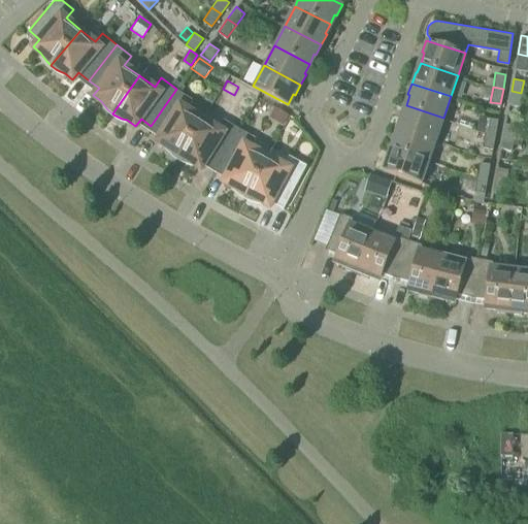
[(176,89),(151,126),(162,132),(157,140),(165,145),(168,150),(172,153),(177,157),(201,118),(186,107),(192,98),(176,89)]
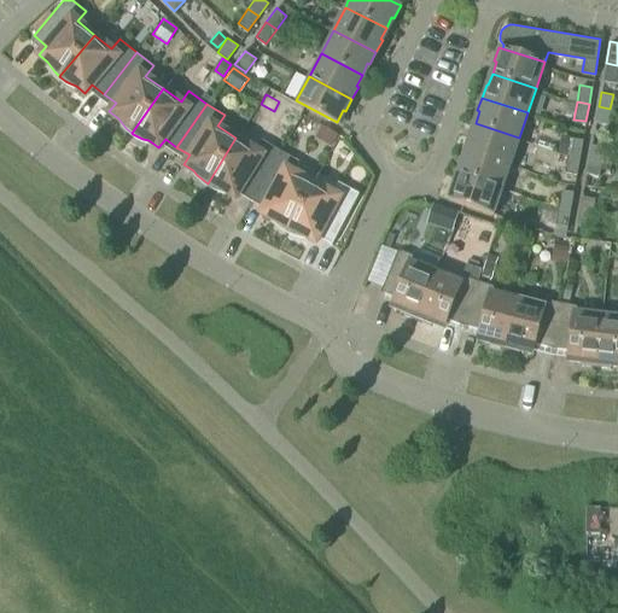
[(607,123),(610,109),(599,106),(595,121),(607,123)]
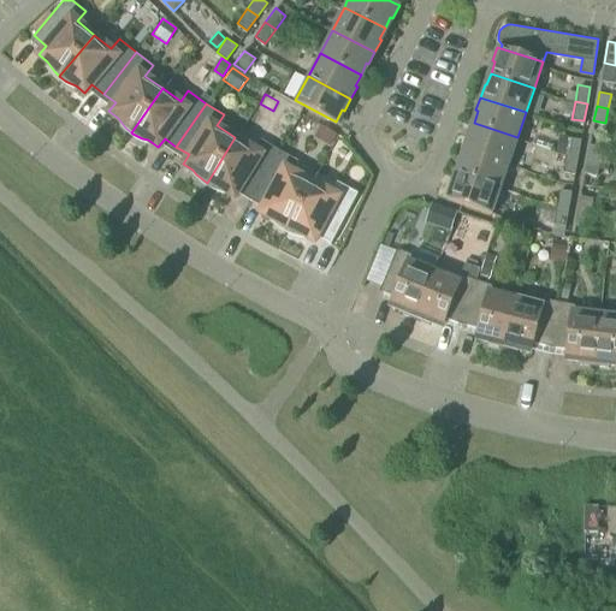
[(509,161),(517,137),(474,123),(471,134),(468,134),(463,146),(509,161)]
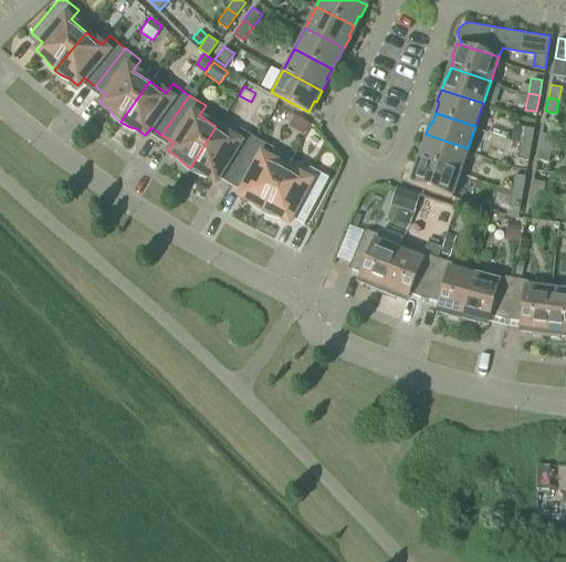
[(287,125),(304,134),(310,123),(293,114),(287,125)]
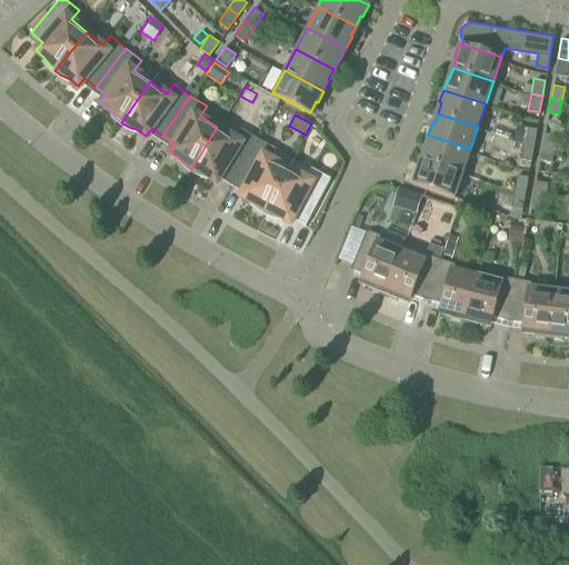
[(522,141),(533,144),(537,128),(525,126),(522,141)]
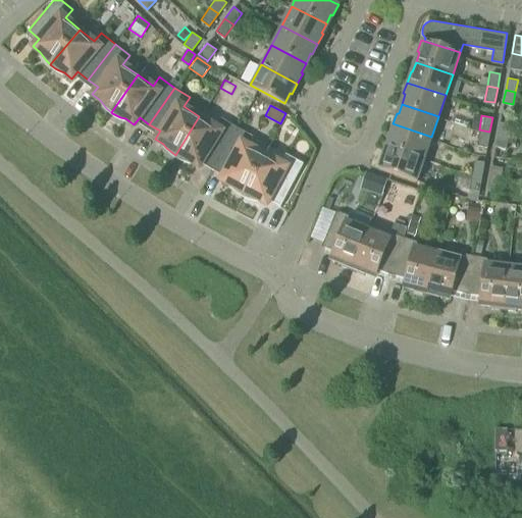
[(214,165),(237,126),(221,116),(215,126),(199,116),(175,155),(180,158),(185,160),(190,161),(199,166),(204,158),(214,165)]
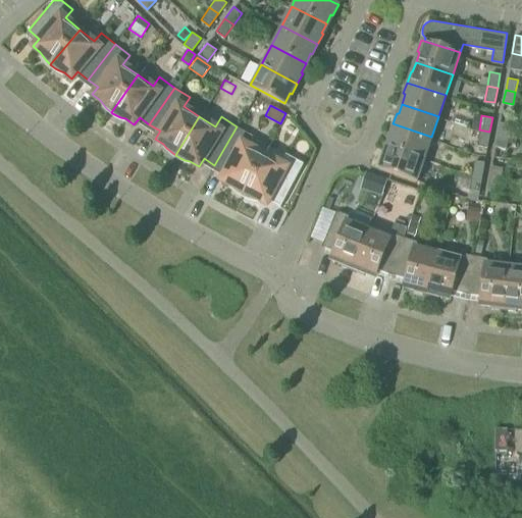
[(498,133),(508,135),(510,122),(500,121),(498,133)]
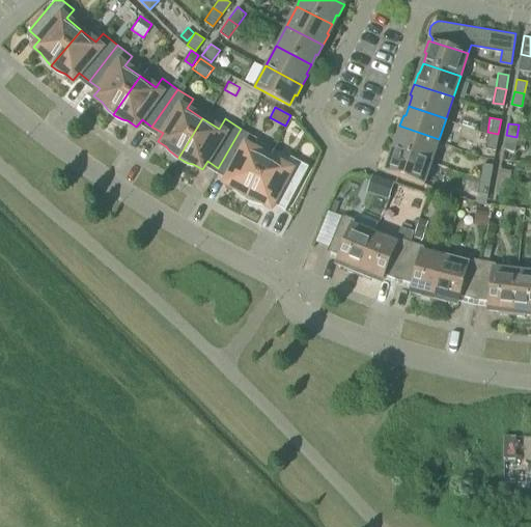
[(431,161),(439,139),(399,126),(395,137),(397,138),(394,148),(431,161)]
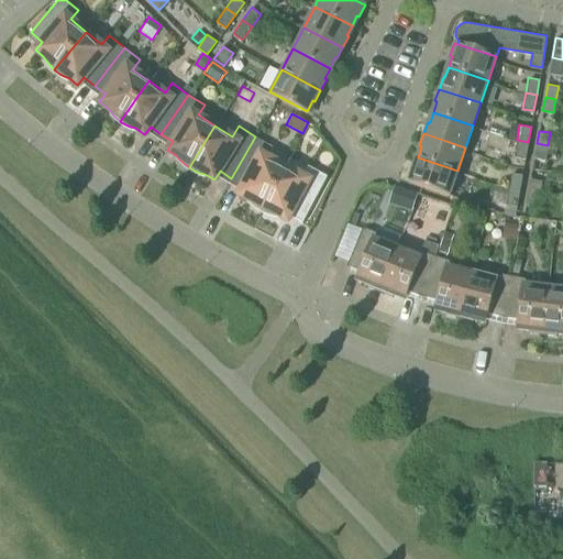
[(261,209),(284,166),(266,156),(272,145),(255,136),(231,178),(243,184),(238,193),(247,198),(251,203),(255,206),(260,208),(261,209)]
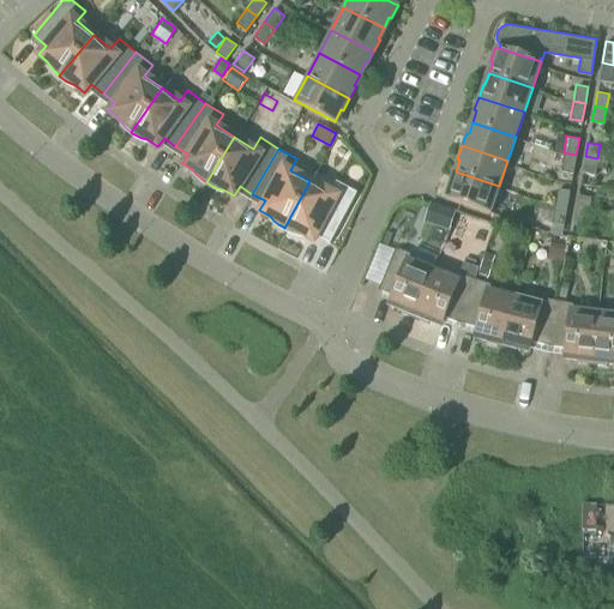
[(572,173),(576,155),(564,152),(560,170),(572,173)]
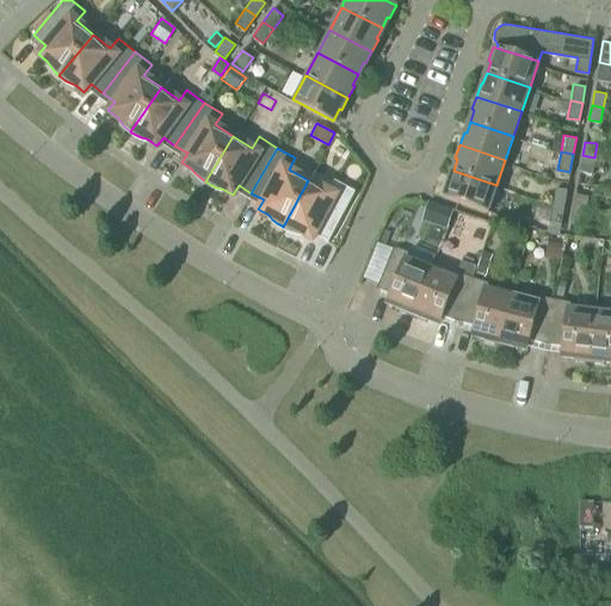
[(591,172),(594,158),(582,155),(580,169),(591,172)]
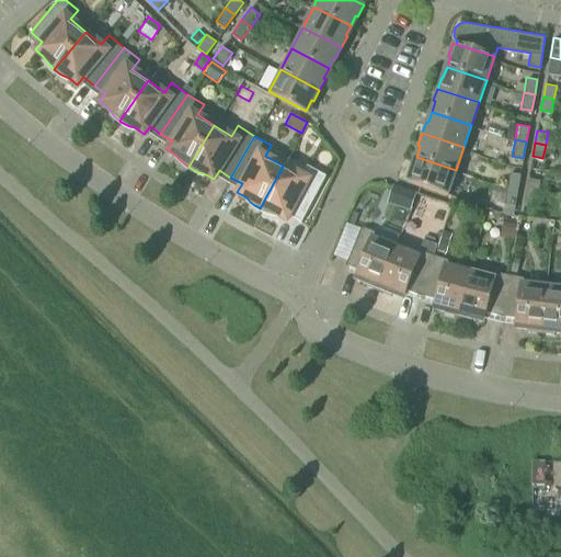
[(448,193),(456,170),(416,157),(413,167),(411,167),(407,179),(448,193)]
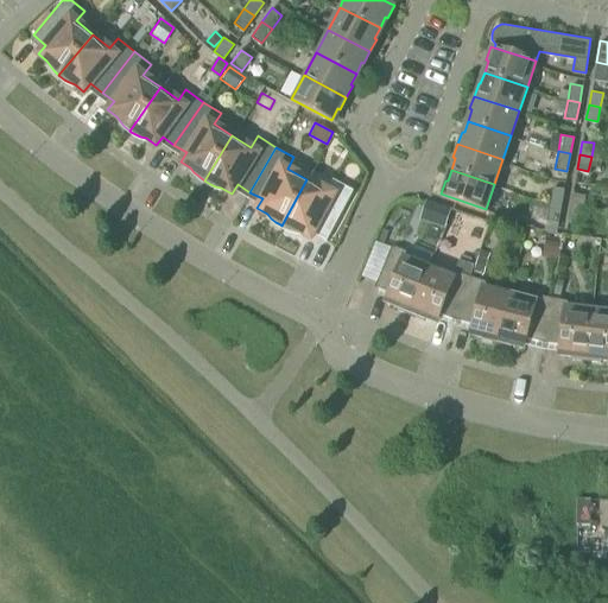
[(306,179),(282,226),(289,229),(293,230),(299,232),(310,236),(315,227),(329,234),(353,189),(333,177),(325,189),(306,179)]
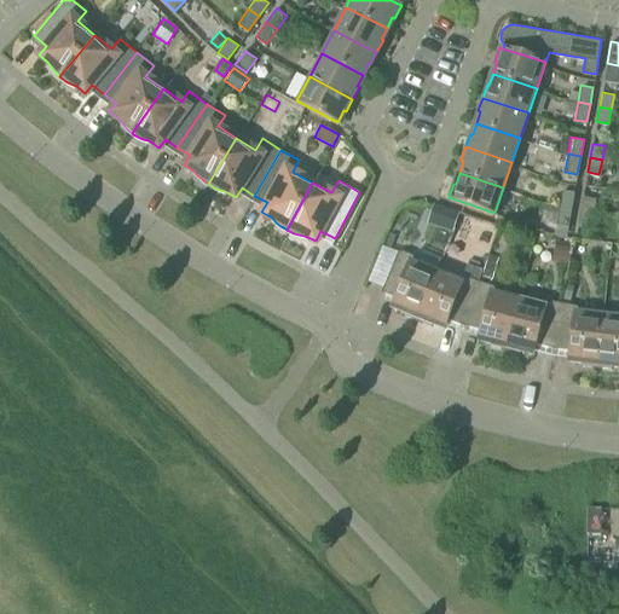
[(559,206),(571,208),(574,191),(562,189),(559,206)]
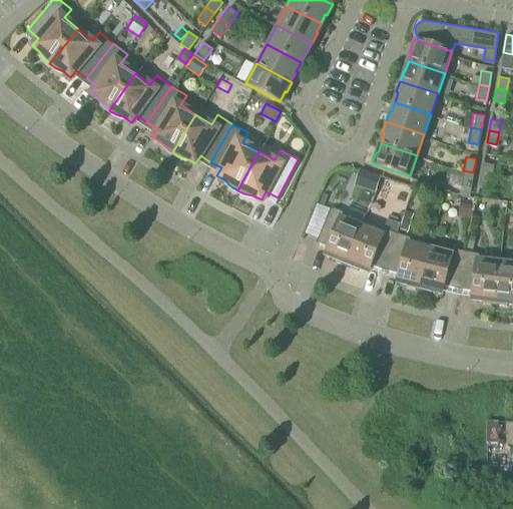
[(481,173),(491,175),(493,163),(483,161),(481,173)]
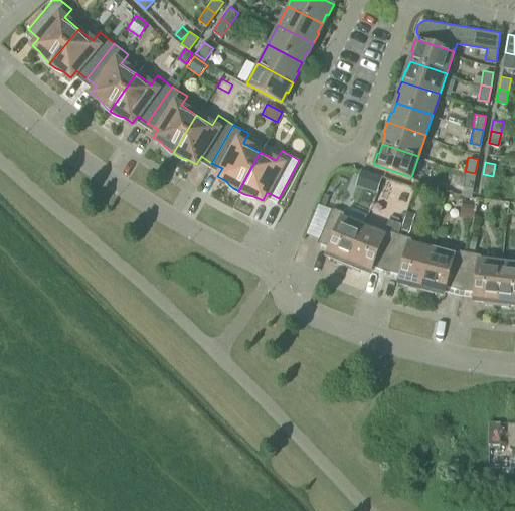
[(376,190),(381,175),(361,168),(356,184),(376,190)]
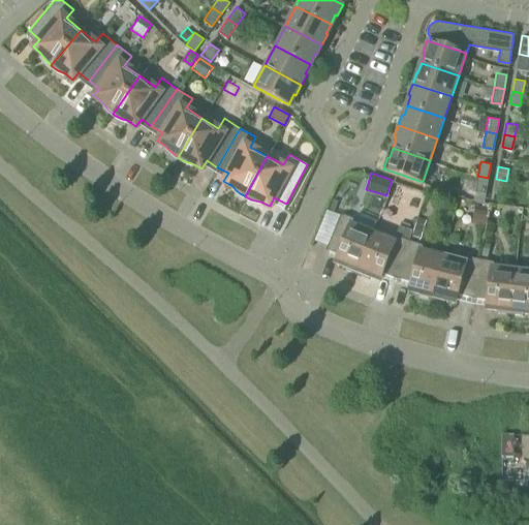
[(486,192),(488,178),(477,176),(474,191),(486,192)]
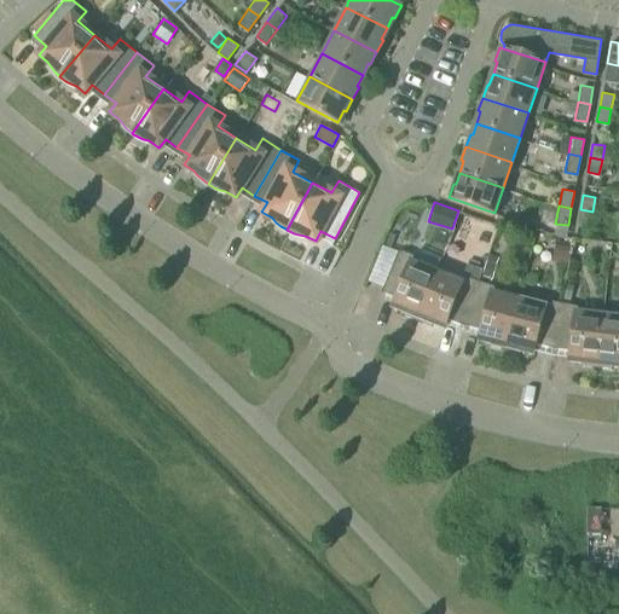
[(590,226),(593,212),(580,209),(578,224),(590,226)]
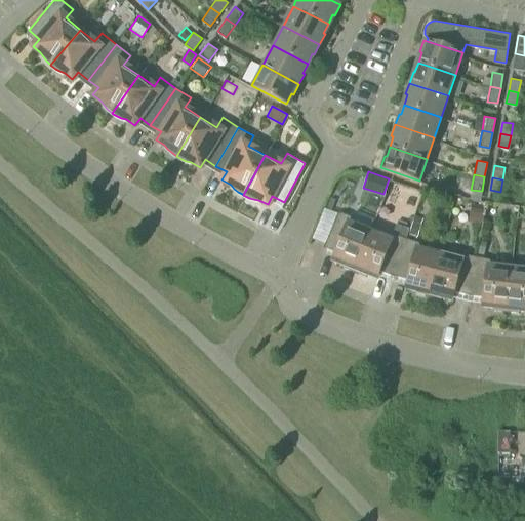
[(473,204),(469,218),(482,223),(486,207),(473,204)]
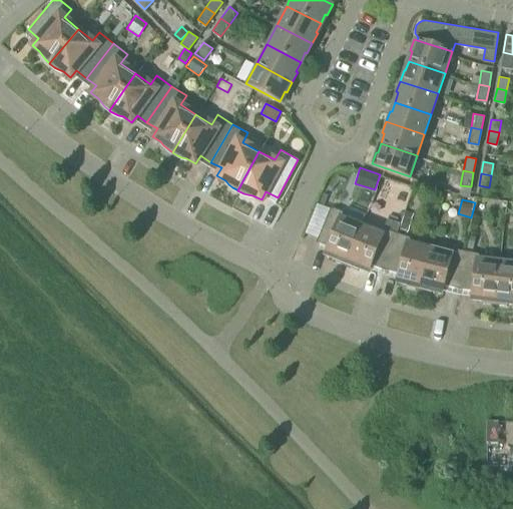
[(346,264),(361,225),(342,217),(345,210),(331,205),(316,240),(329,245),(326,253),(335,257),(334,260),(346,264)]
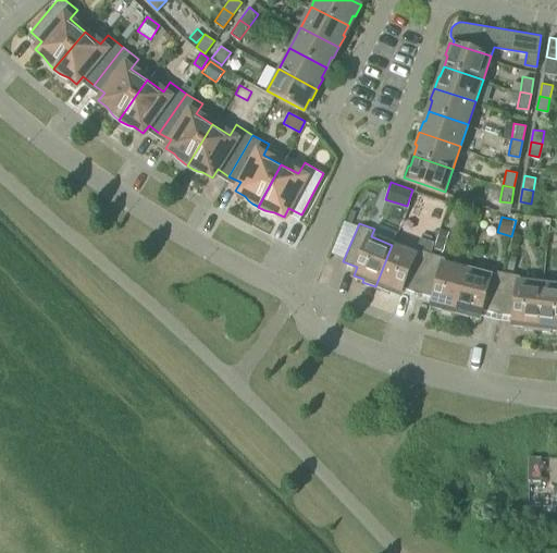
[(440,228),(433,247),(443,250),(447,236),(446,236),(447,230),(440,228)]
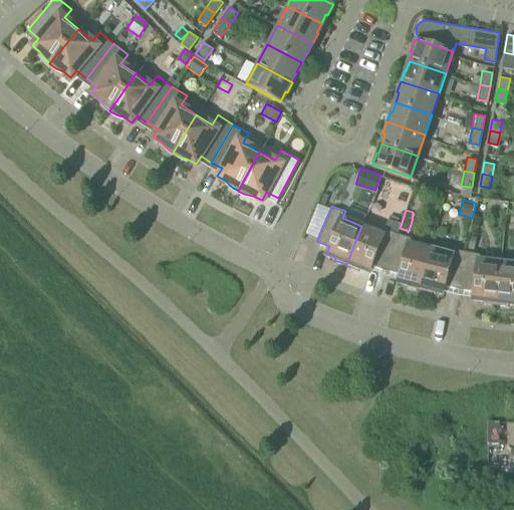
[(386,269),(398,232),(401,223),(387,219),(383,228),(381,234),(361,226),(346,264),(358,269),(359,267),(367,270),(370,263),(386,269)]
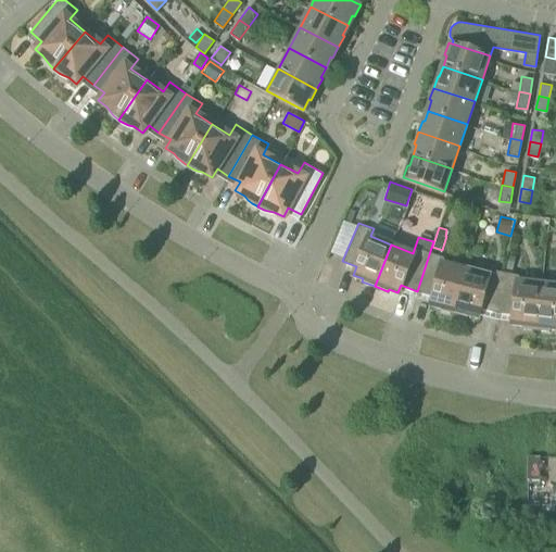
[(453,313),(465,270),(443,263),(444,256),(430,251),(417,291),(432,296),(430,303),(441,306),(440,309),(453,313)]
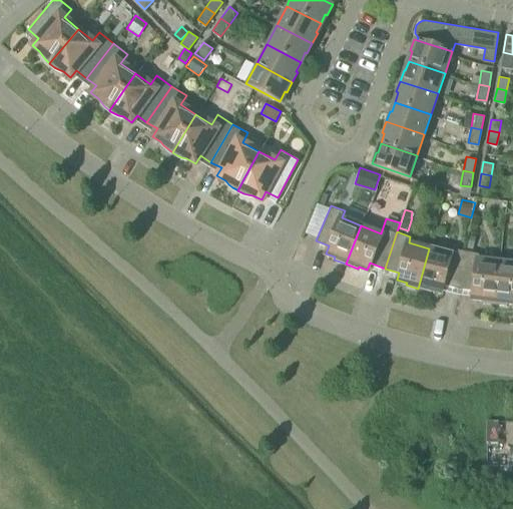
[(473,246),(475,235),(468,234),(466,245),(473,246)]
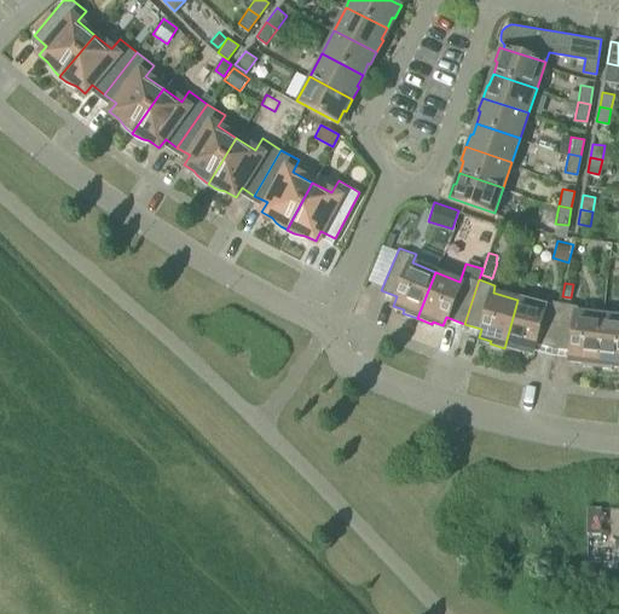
[(553,347),(561,301),(544,297),(542,306),(518,300),(504,348),(520,352),(521,348),(532,352),(534,342),(553,347)]
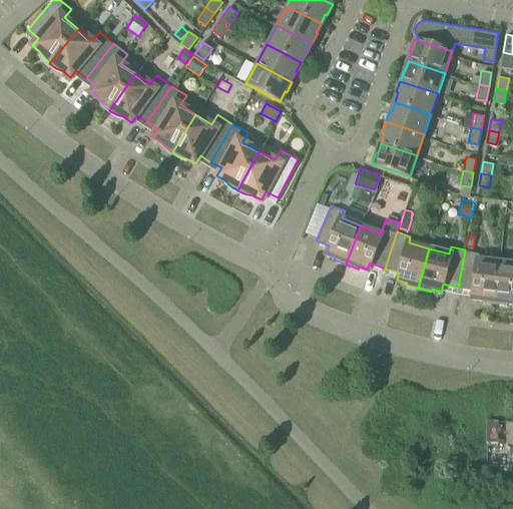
[(494,303),(499,262),(478,260),(479,252),(465,249),(458,288),(473,290),(472,298),(481,299),(481,302),(494,303)]
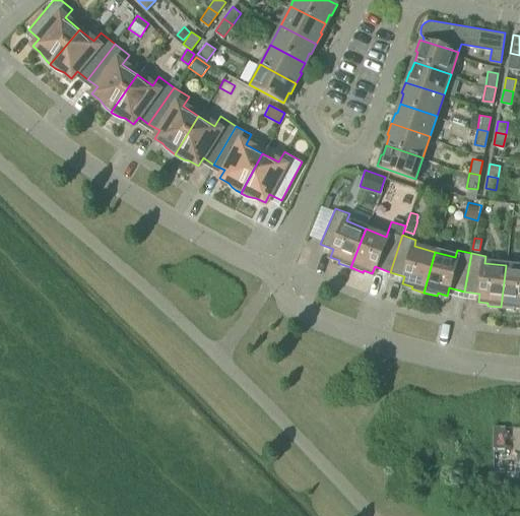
[(519,266),(506,265),(501,307),(514,309),(514,306),(519,306),(519,266)]
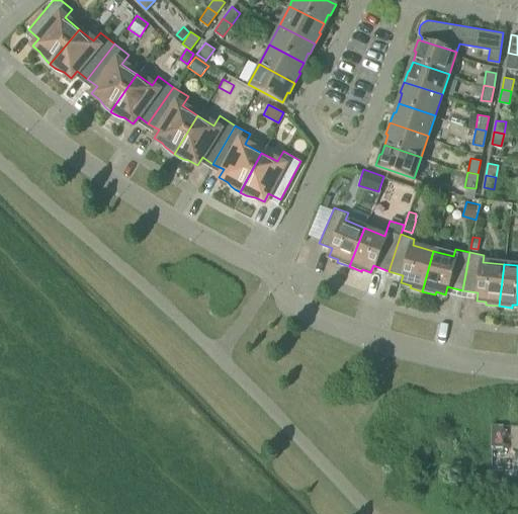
[(491,423),(491,445),(503,445),(503,423),(491,423)]
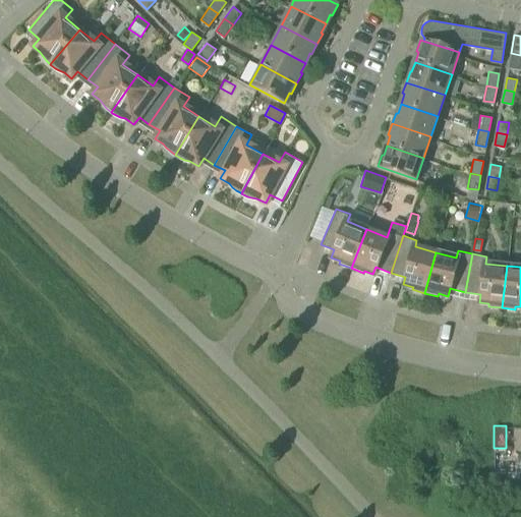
[(520,476),(496,476),(496,495),(520,495),(520,476)]
